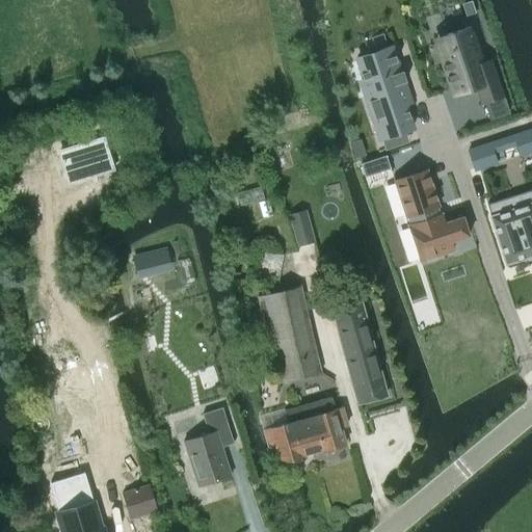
[(471,0),(461,3),(461,4),(463,4),(467,15),(464,15),(466,16),(475,12),(471,0)]
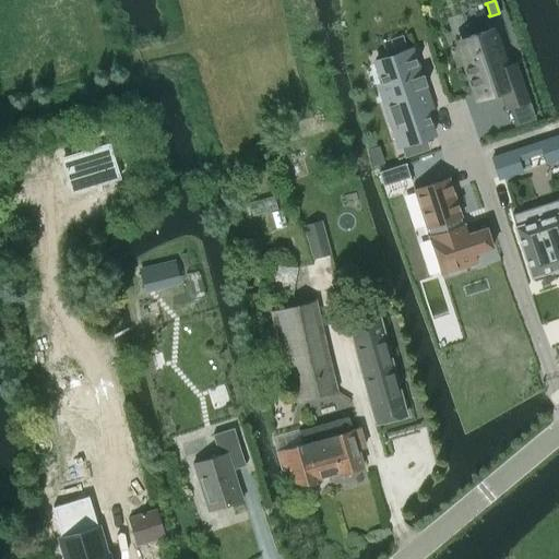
[(470,52),(464,55),(478,99),(499,93),(503,107),(504,110),(528,103),(533,117),(534,117),(515,61),(506,64),(503,58),(501,59),(497,48),(499,48),(492,28),(468,36),(465,37),(470,52)]
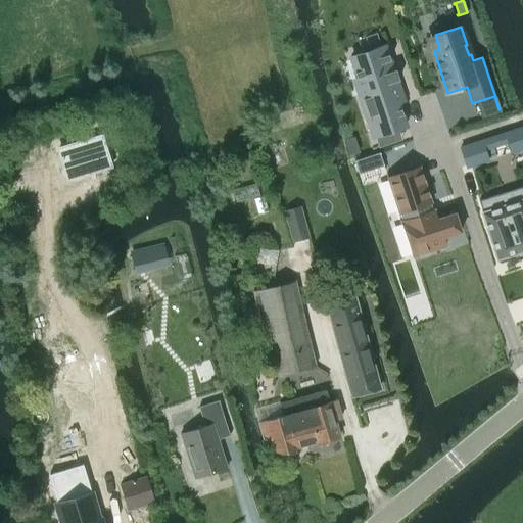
[(385,46),(350,58),(358,79),(358,80),(366,78),(370,90),(359,94),(373,137),(374,136),(397,128),(399,128),(403,127),(406,126),(405,124),(397,102),(403,100),(396,81),(393,70),(385,46)]
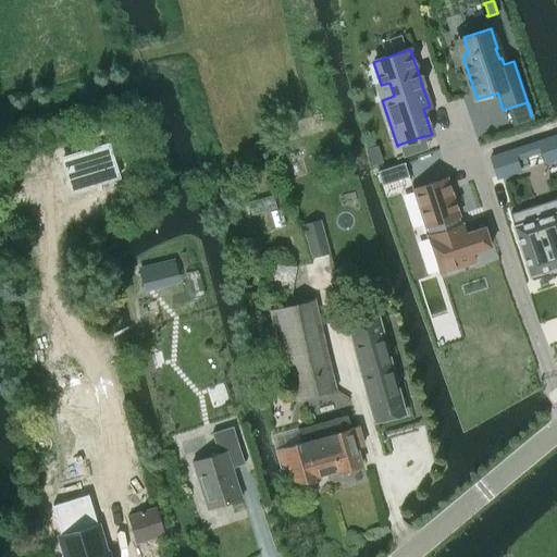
[(541,151),(544,162),(556,158),(556,135),(490,158),(496,178),(519,171),(516,160),(541,151)]
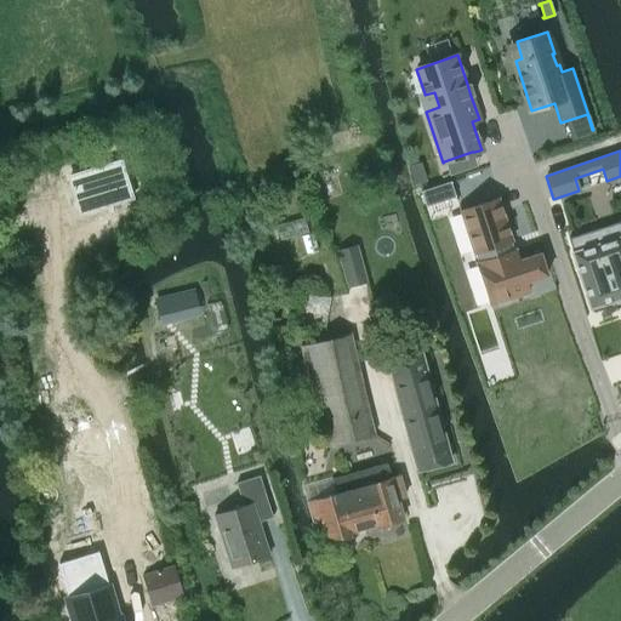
[(96,169),(96,167),(84,171),(84,172),(69,177),(72,186),(70,186),(77,205),(78,204),(80,212),(95,209),(106,206),(106,205),(112,203),(112,204),(121,201),(121,200),(126,199),(132,198),(127,182),(126,183),(125,178),(126,178),(125,174),(124,174),(121,166),(123,166),(120,160),(117,161),(118,163),(113,164),(113,163),(100,166),(100,167),(96,169)]
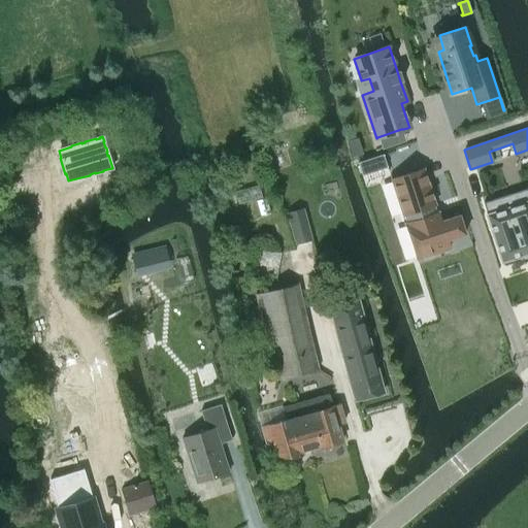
[(357,138),(348,141),(353,157),(362,154),(357,138)]
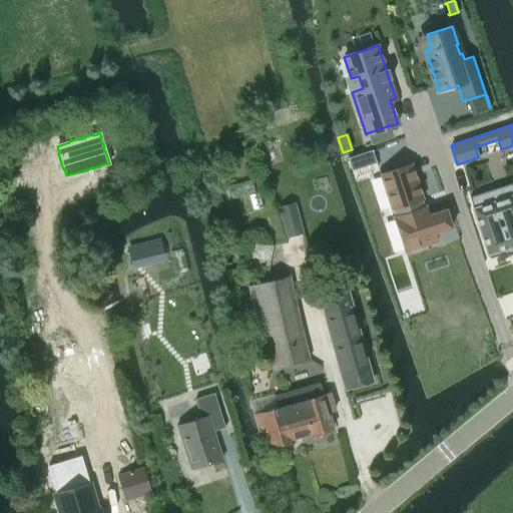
[(348,157),(352,170),(376,162),(372,149),(348,157)]
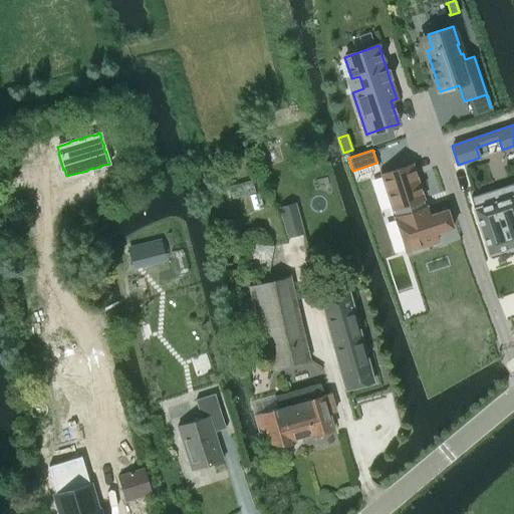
[(406,252),(438,241),(435,233),(453,228),(447,209),(429,215),(426,207),(424,208),(422,199),(424,199),(412,164),(380,174),(392,209),(394,208),(397,217),(395,217),(406,252)]
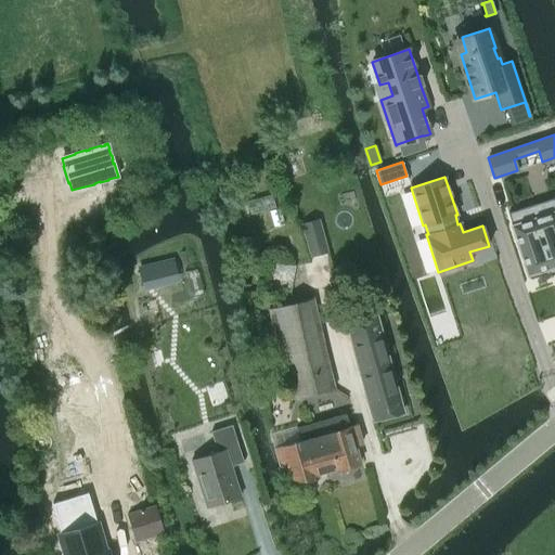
[(507,213),(512,226),(511,226),(527,275),(554,266),(554,208),(552,198),(507,213)]
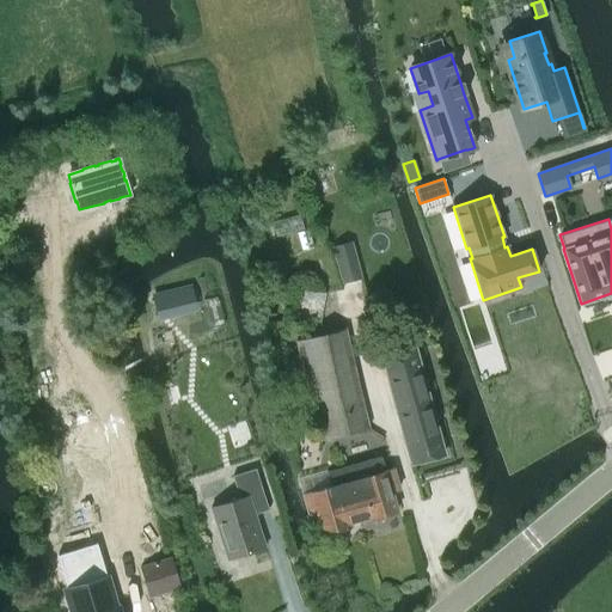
[(350,243),(332,248),(342,282),(360,277),(350,243)]
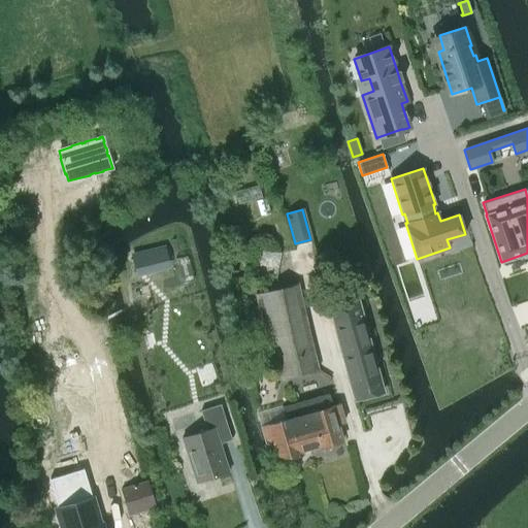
[(142,252),(132,255),(137,274),(147,271),(142,252)]
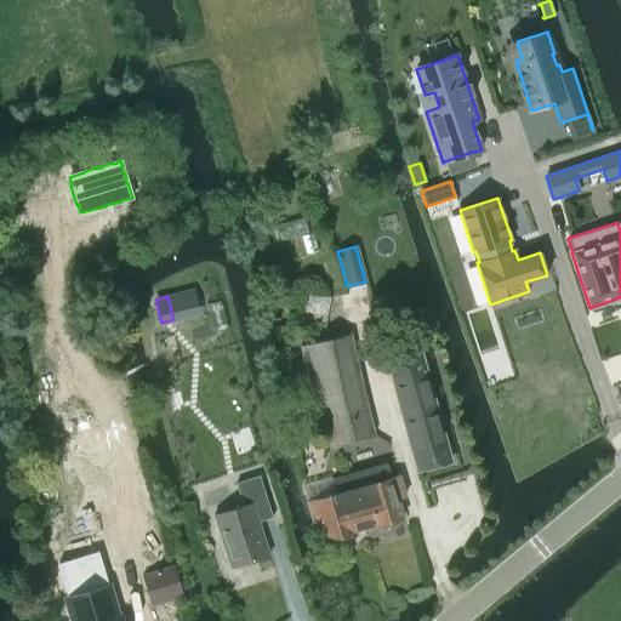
[(324,323),(329,302),(305,296),(300,318),(324,323)]
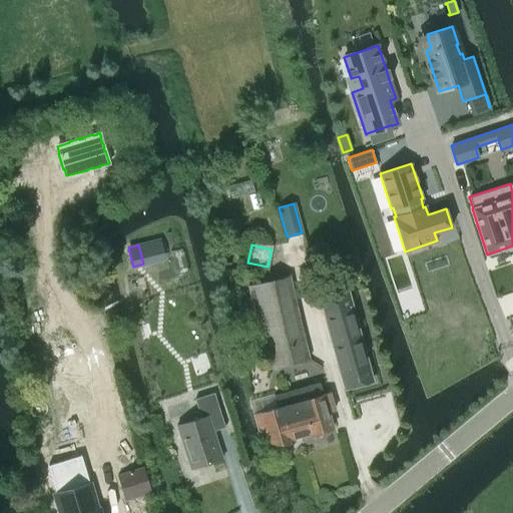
[(269,370),(282,366),(269,315),(297,308),(289,276),(248,287),(269,370)]
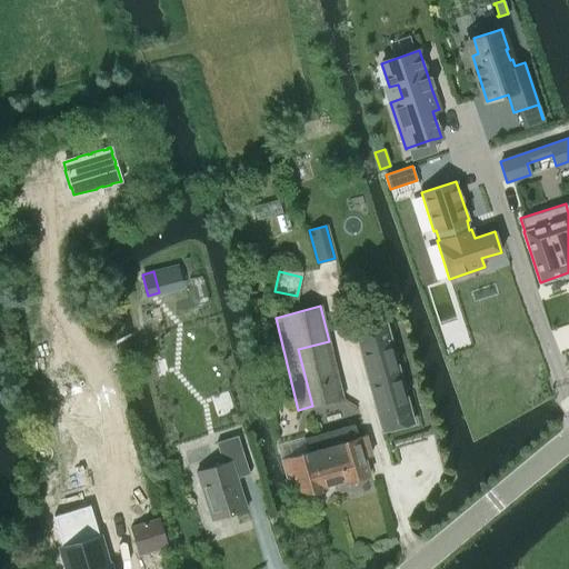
[(357,322),(359,332),(356,333),(382,430),(412,422),(386,326),(381,327),(379,316),(357,322)]
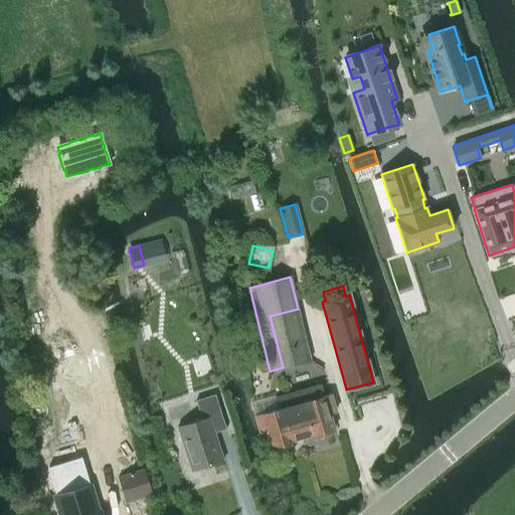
[(310,360),(298,309),(270,316),(283,367),(310,360)]
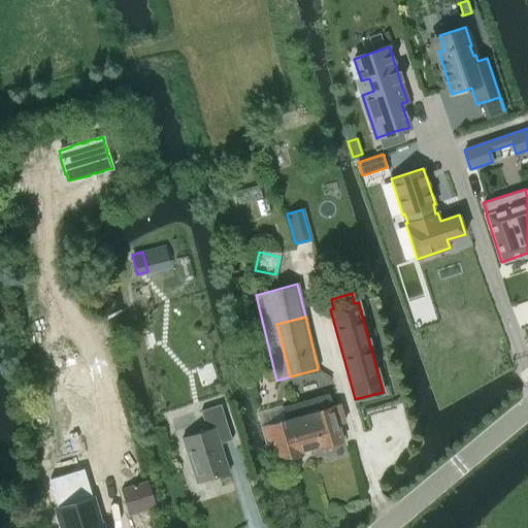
[(296,403),(309,449),(320,446),(320,448),(342,440),(337,424),(344,423),(339,404),(330,406),(327,394),(296,403)]
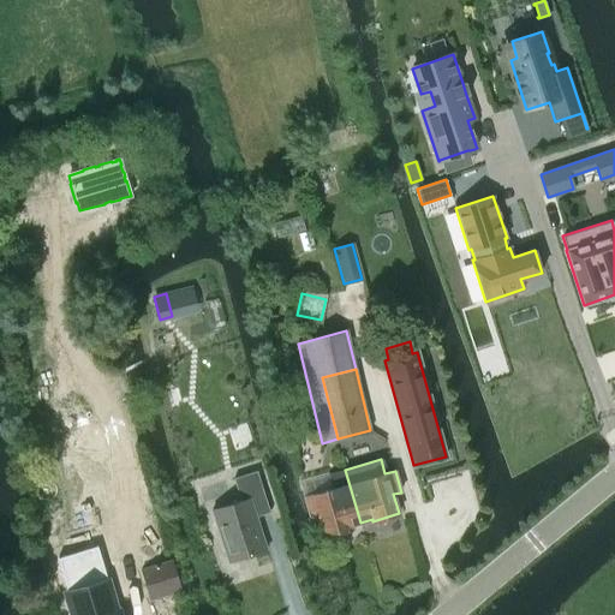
[(360,523),(345,470),(328,475),(333,489),(304,496),(311,518),(318,517),(323,535),(350,527),(350,525),(360,523)]
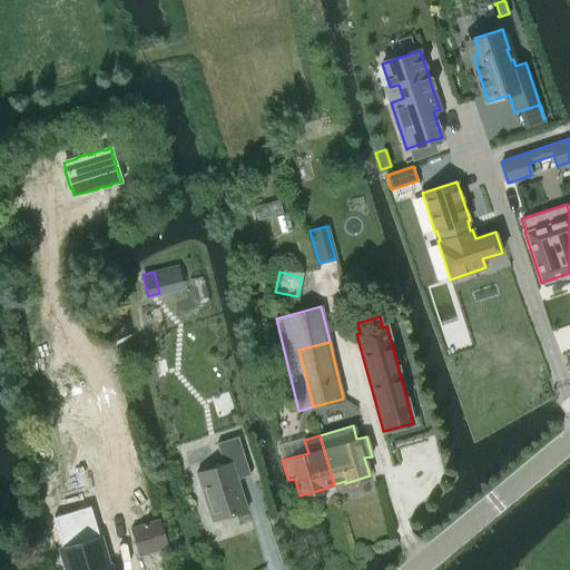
[(212,521),(247,510),(237,479),(249,474),(237,436),(216,443),(223,464),(196,473),(212,521)]
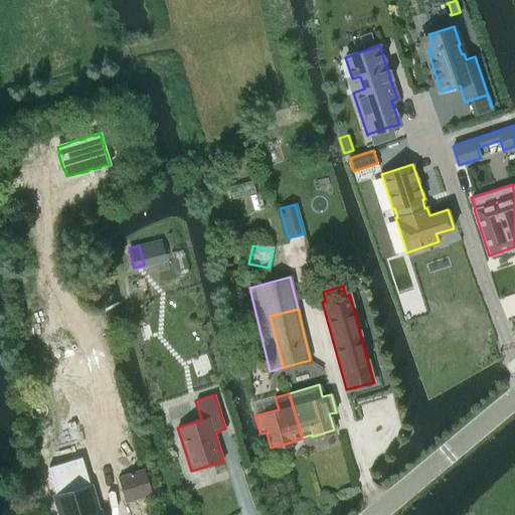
[(143,470),(142,470),(137,455),(117,461),(122,476),(118,477),(126,502),(151,495),(143,470)]
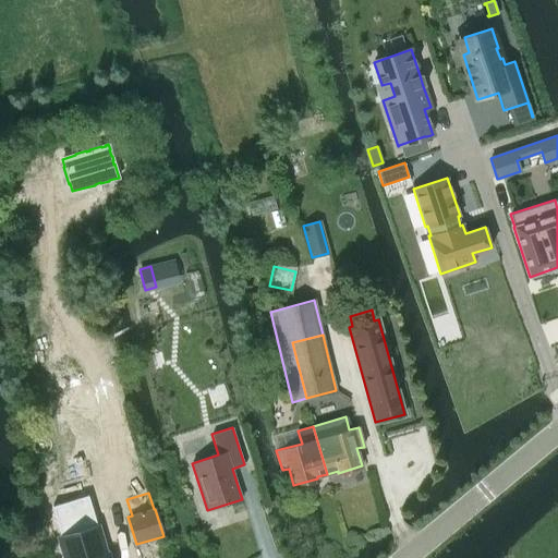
[(87,496),(52,506),(57,522),(62,537),(60,538),(65,557),(109,557),(108,554),(105,555),(87,496)]
